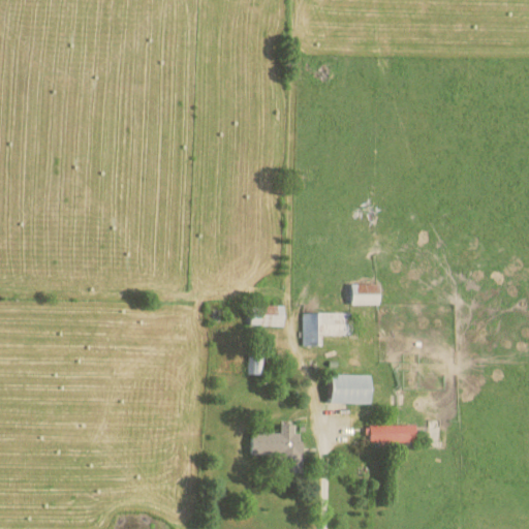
[(350,304),(379,305),(379,284),(351,283),(350,304)]
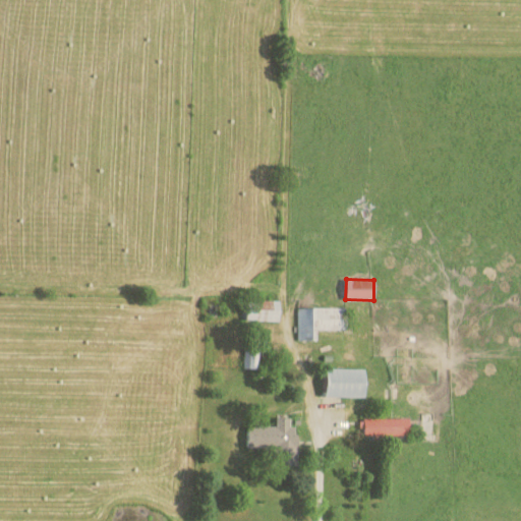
[(278,321),(279,300),(245,300),(245,321),(278,321)]
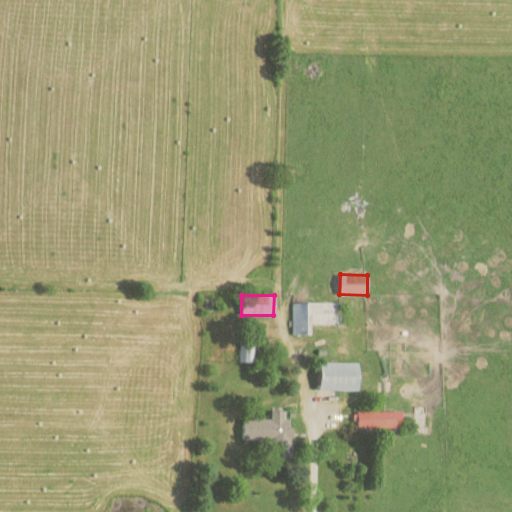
[(291,302),(291,334),(309,334),(309,324),(340,324),(340,303),(291,302)]
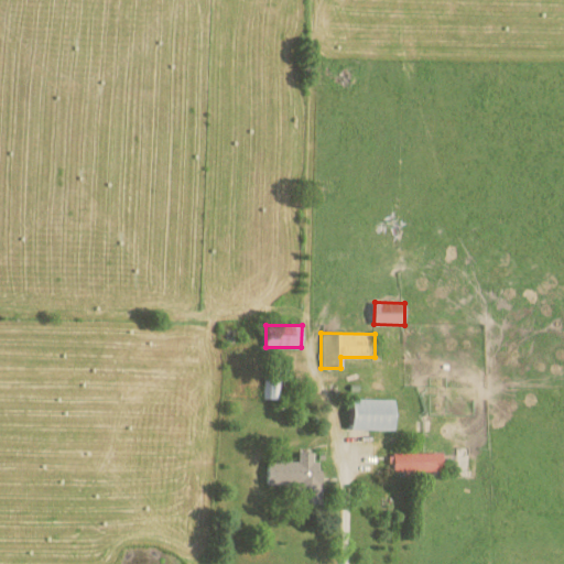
[(279,399),(279,378),(262,378),(262,399),(279,399)]
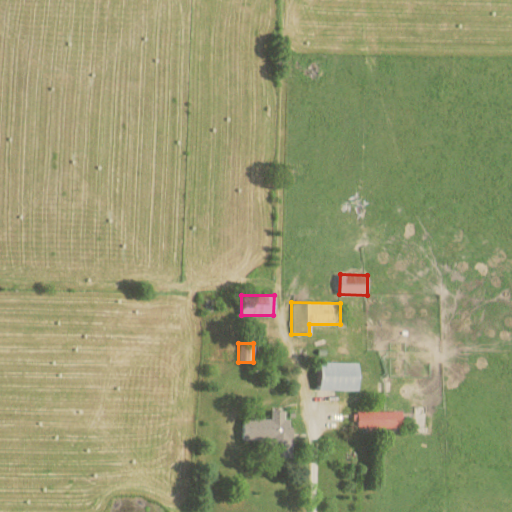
[(320,362),(320,390),(359,391),(359,363),(320,362)]
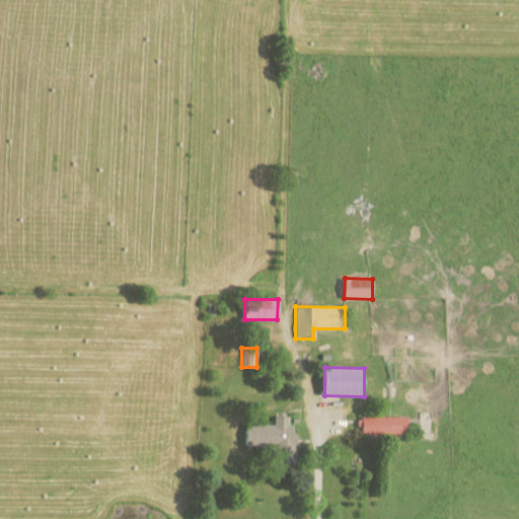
[(245,424),(244,447),(272,447),(272,464),(295,464),(295,425),(287,425),(287,417),(274,416),(274,425),(245,424)]
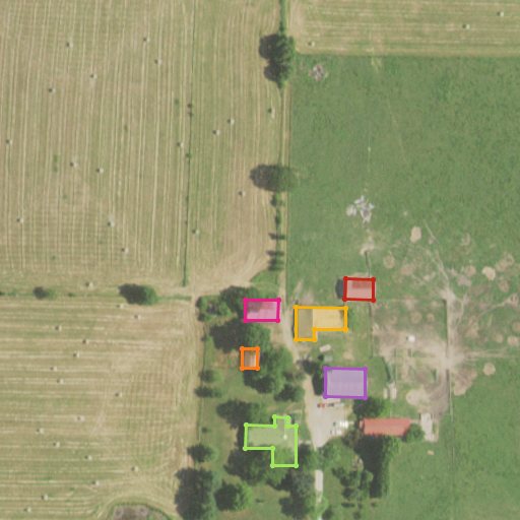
[(361,418),(361,434),(408,435),(408,418),(361,418)]
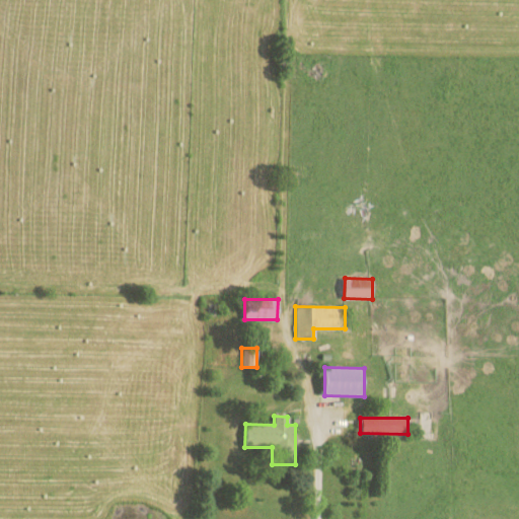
All buildings are outlined.
